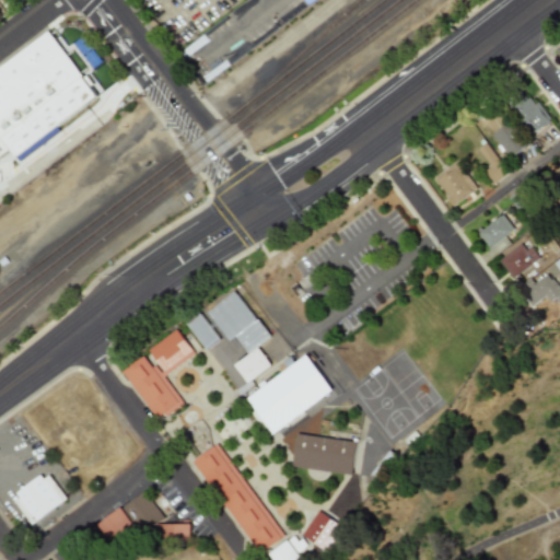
[(47,31),(0,66),(0,155),(8,150),(19,163),(59,131),(56,127),(96,96),(47,31)]
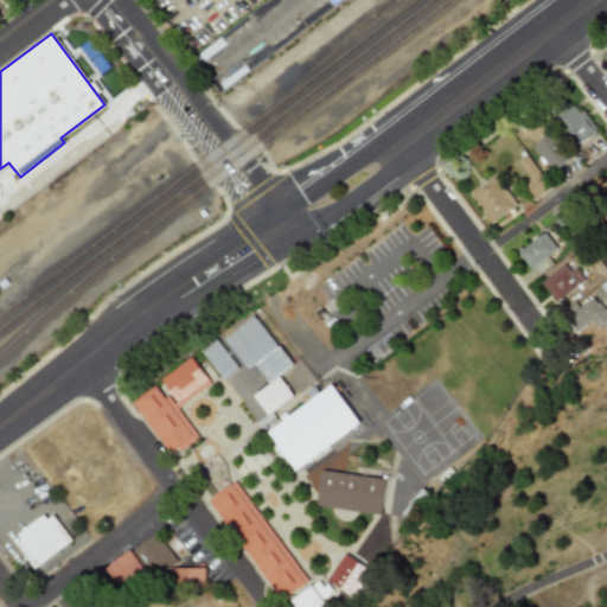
[(575,147),(595,133),(570,96),(550,110),(575,147)]
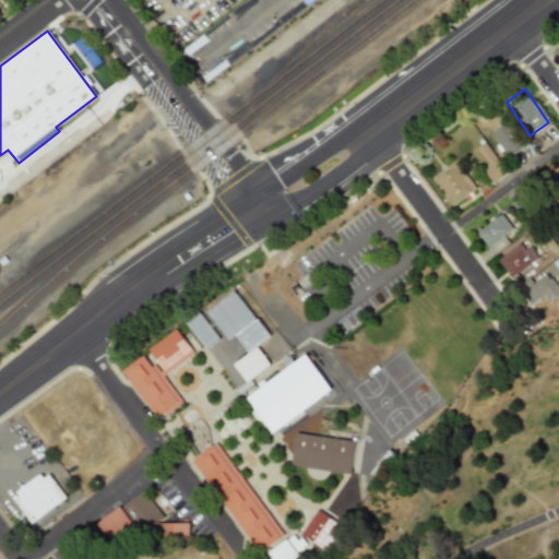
[(508,157),(524,149),(509,122),(492,132),(508,157)]
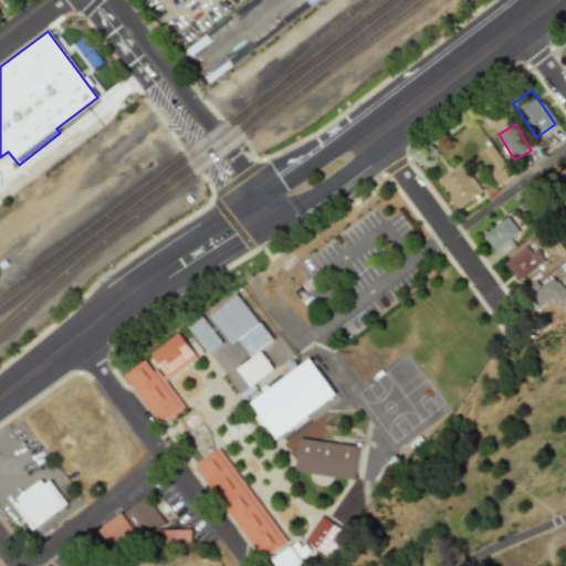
[(490,173),(500,186),(514,175),(491,145),(483,152),(496,168),(490,173)]
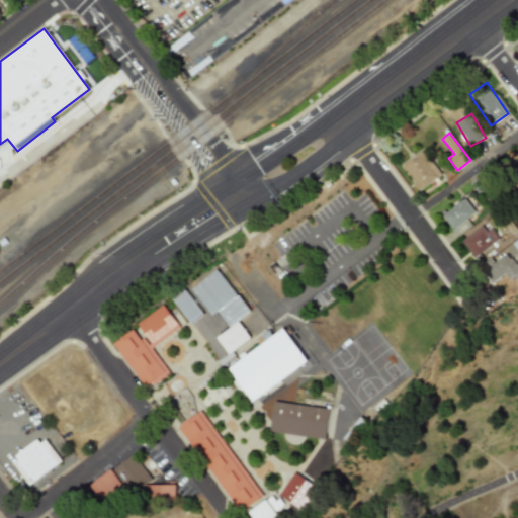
[(440,178),(426,151),(403,163),(417,190),(440,178)]
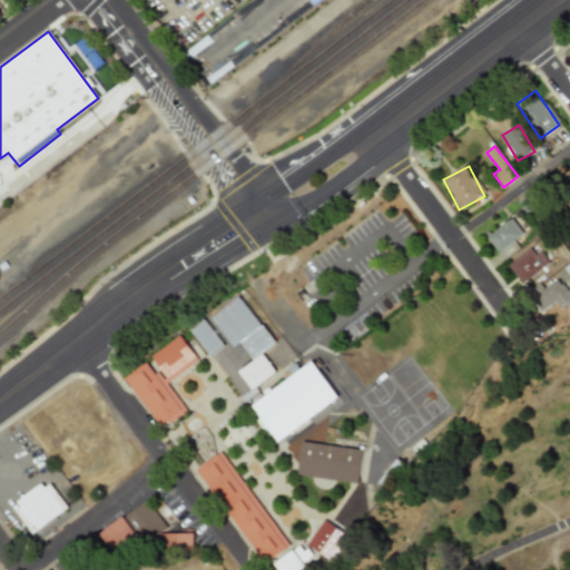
[(487,237),(499,253),(524,234),(513,218),(487,237)]
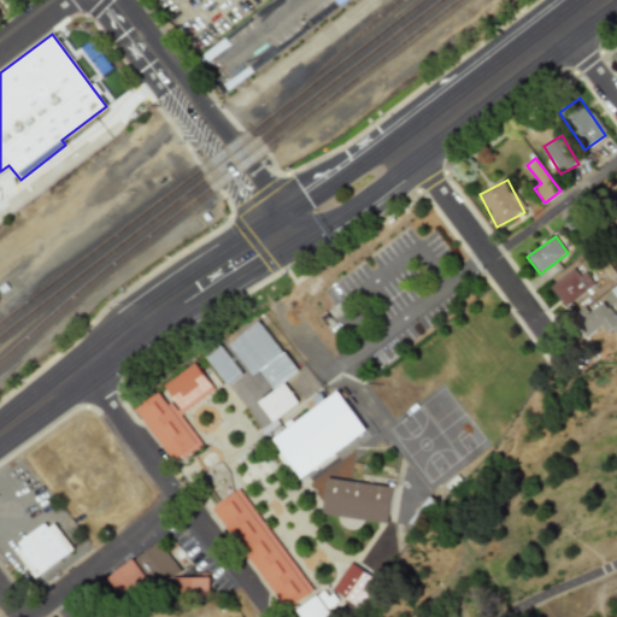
[(593,287),(577,266),(551,287),(566,307),(593,287)]
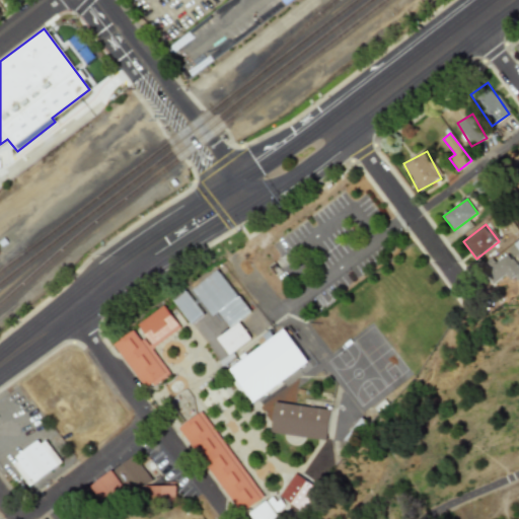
[(508,275),(513,283),(518,278),(518,266),(510,253),(496,264),(493,258),(484,265),(496,283),(508,275)]
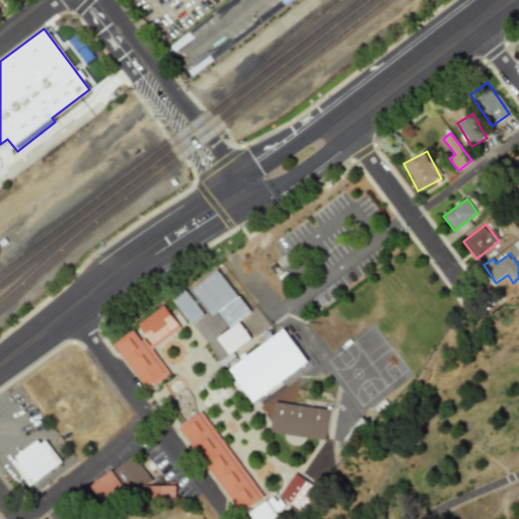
[(250,312),(218,269),(192,289),(212,316),(218,312),(230,328),(217,338),(229,355),(251,339),(238,321),(250,312)]
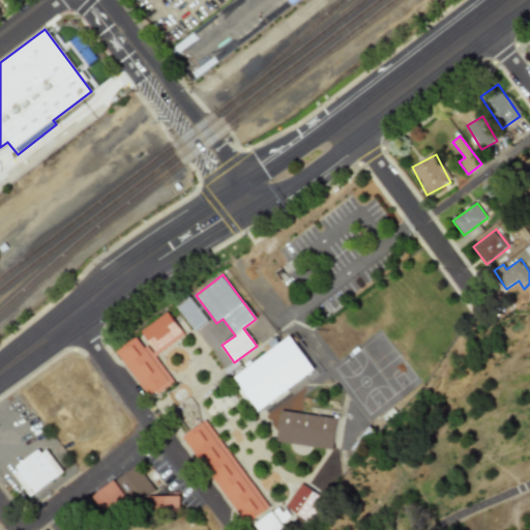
[(208,320),(188,296),(175,306),(195,331),(208,320)]
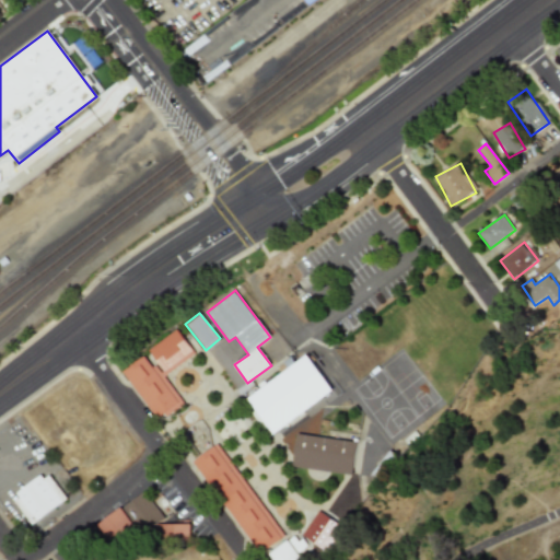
[(121,371),(161,422),(186,404),(164,374),(193,352),(176,330),(121,371)]
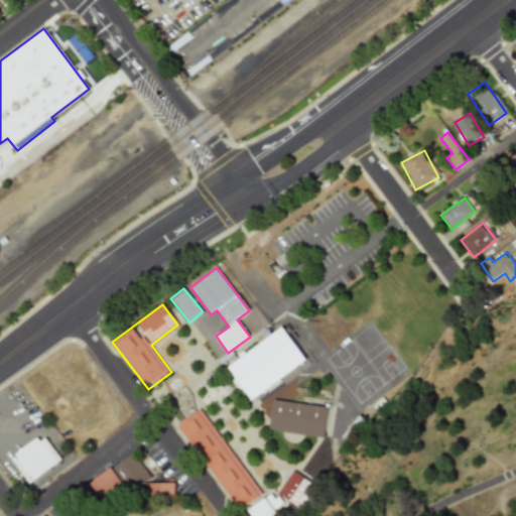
[(307,361),(282,326),(265,338),(266,340),(226,369),(249,402),(307,361)]
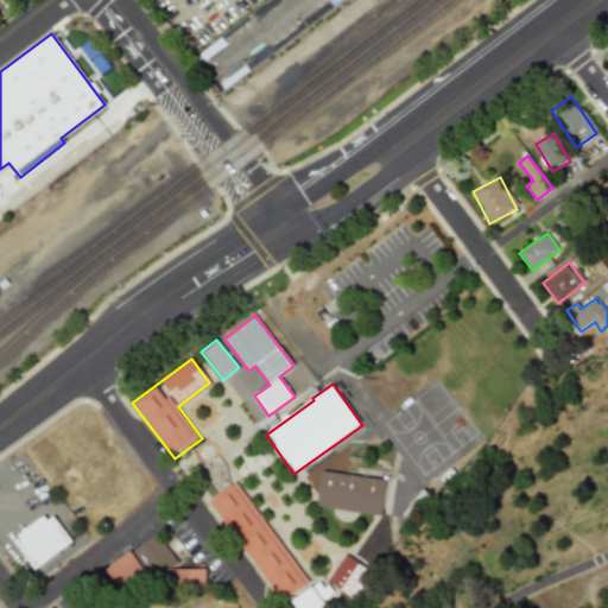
[(385,515),(390,479),(322,470),(318,508),(385,515)]
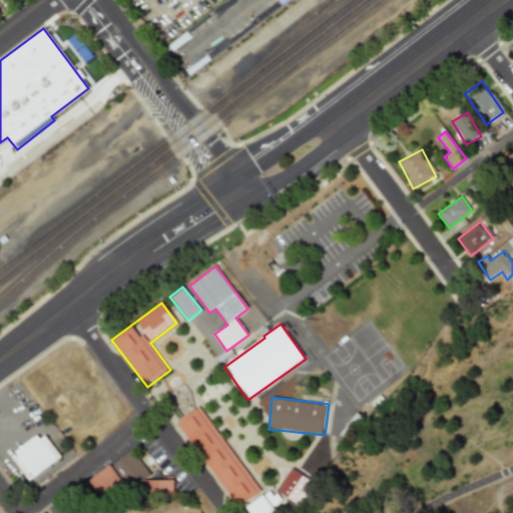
[(176,423),(240,508),(264,491),(199,405),(176,423)]
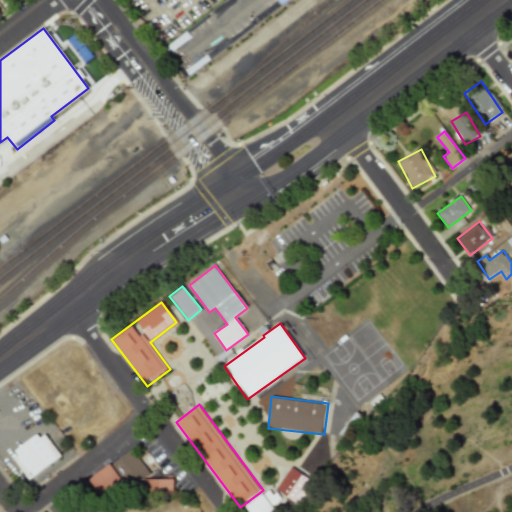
[(29,479),(60,455),(44,434),(39,438),(36,434),(14,451),(17,455),(12,458),(29,479)]
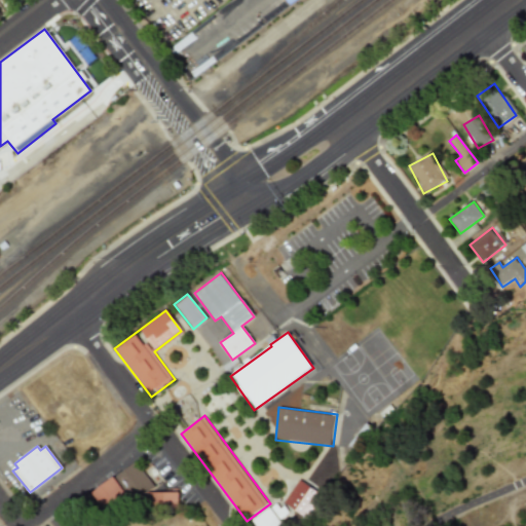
[(179,490),(146,491),(152,487),(136,461),(90,492),(104,511),(106,511),(128,495),(132,499),(144,498),(149,508),(180,506),(179,490)]
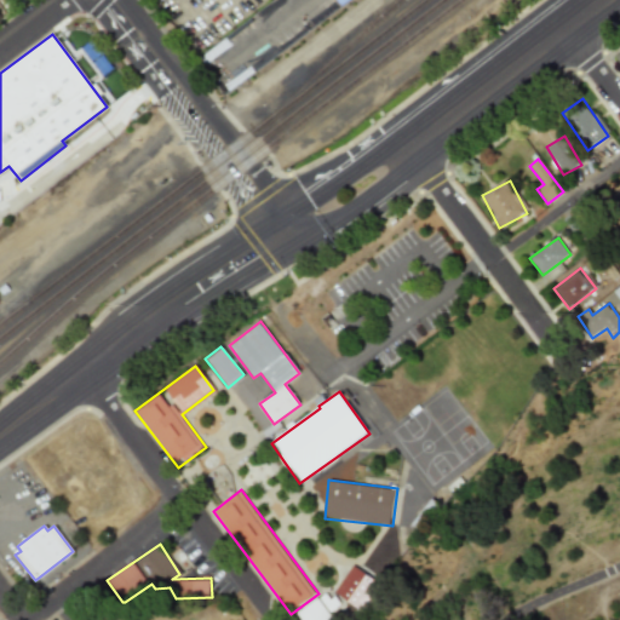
[(383,584),(356,564),(338,591),(363,610),(383,584)]
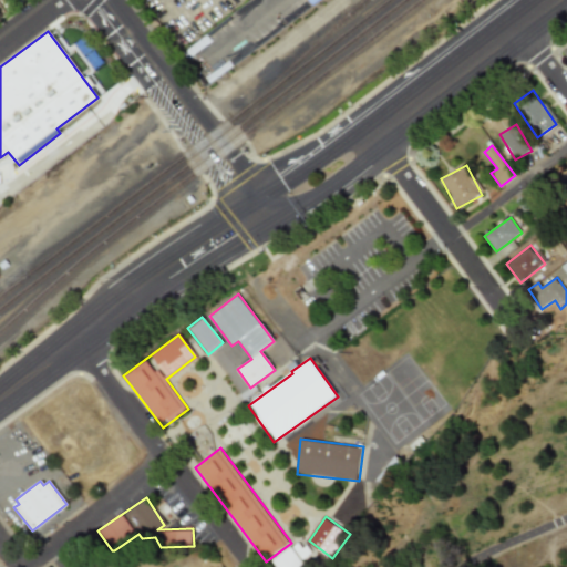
[(276,562),(280,566),(308,566),(307,565),(317,557),(303,540),(276,562)]
